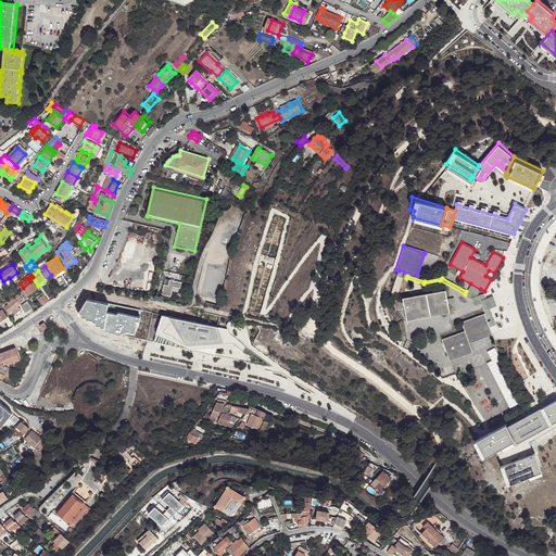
[(164,285),(162,294),(169,297),(173,288),(179,289),(181,283),(171,280),(168,286),(164,285)]
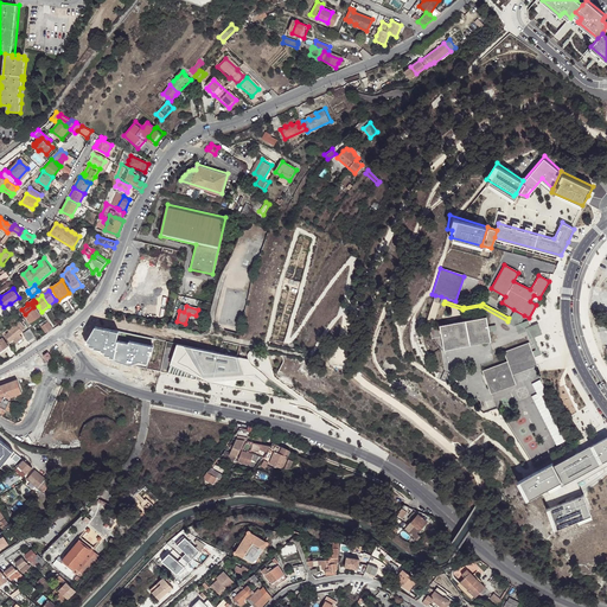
[(42,317),(36,308),(34,307),(33,307),(25,314),(31,324),(42,317)]
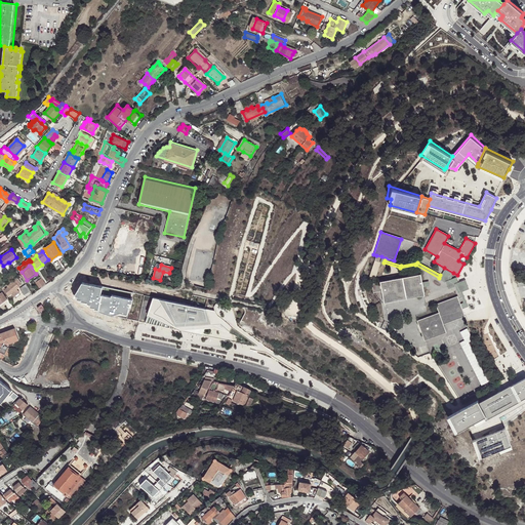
[(443,282),(450,280),(453,273),(444,268),(440,275),(439,278),(438,279),(443,282)]
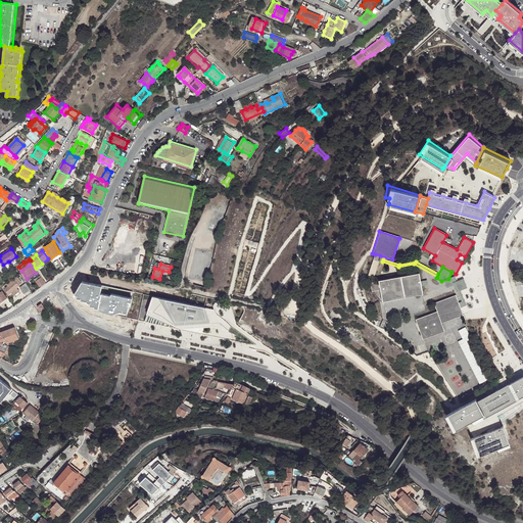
[(420,285),(419,282),(417,273),(378,281),(378,282),(379,291),(382,302),(422,294),(420,285)]
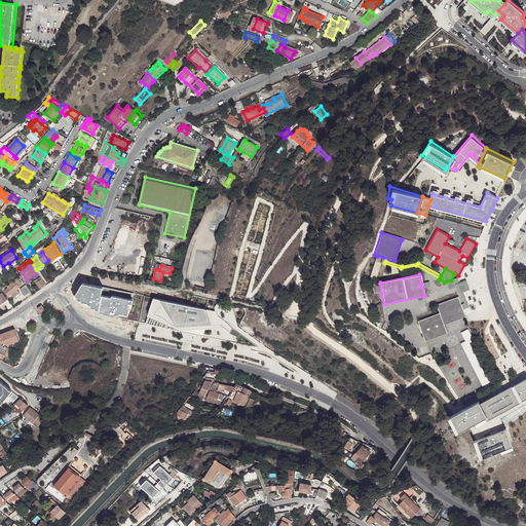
[(41,279),(38,283),(36,283),(40,289),(44,285),(41,279)]
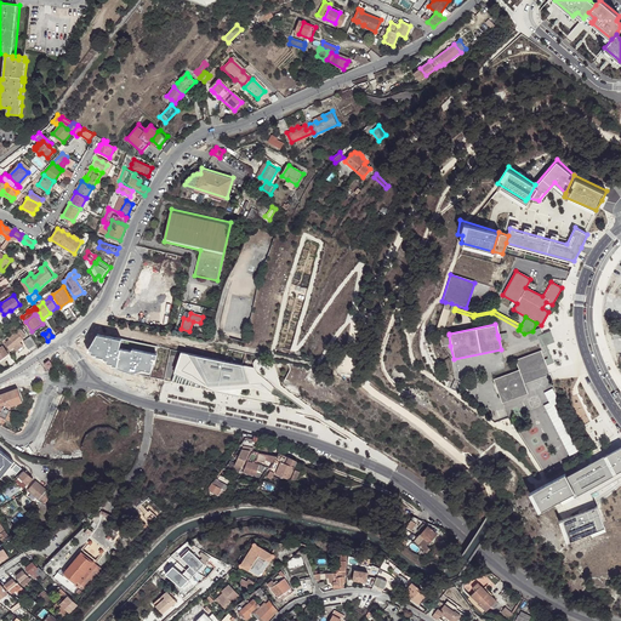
[(528,343),(539,340),(540,336),(537,330),(533,331),(524,334),(528,343)]
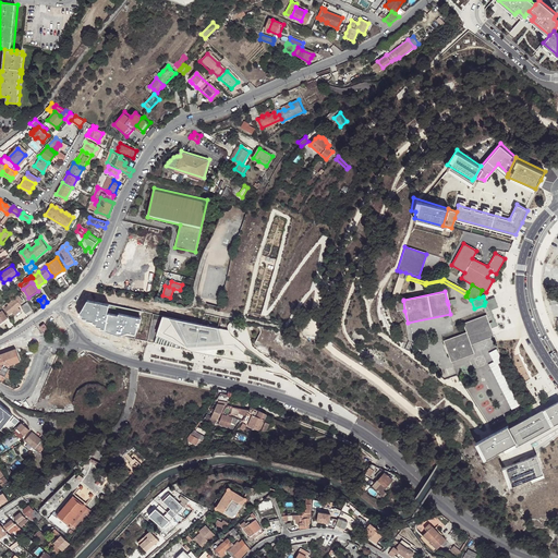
[(486,313),(488,312),(492,311),(496,308),(493,299),(488,301),(485,302),(484,305),(486,313)]
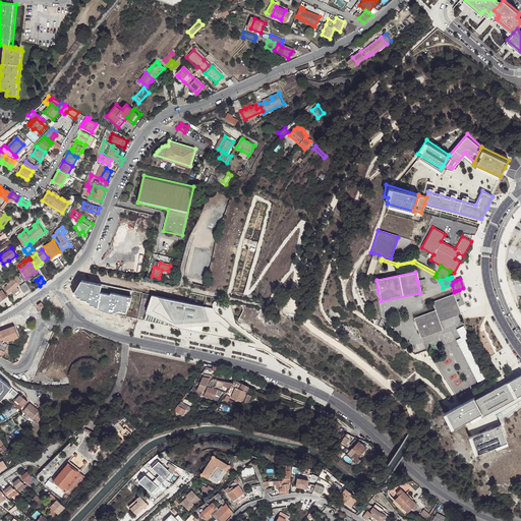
[(8,286),(5,289),(9,293),(11,291),(16,287),(19,284),(18,284),(15,280),(8,286)]
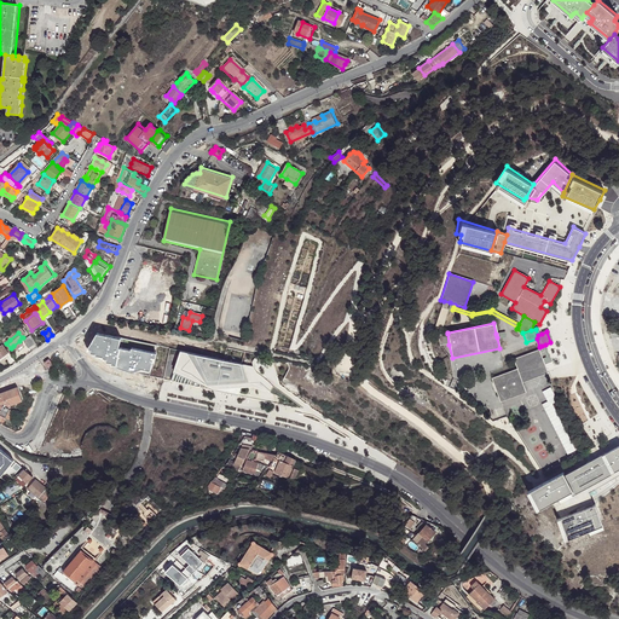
[(98,333),(87,350),(111,364),(110,368),(150,376),(157,345),(98,333)]
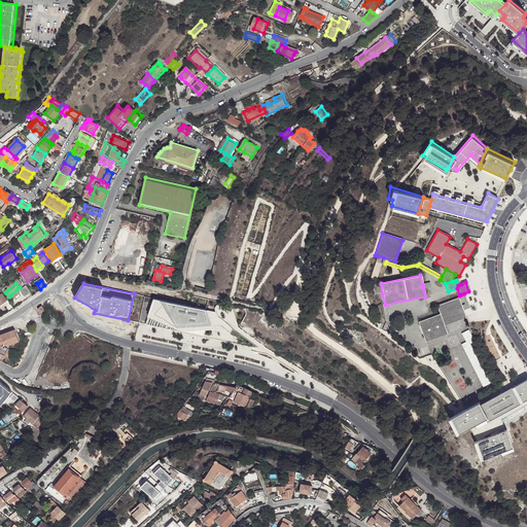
[(382,293),(381,284),(372,285),(374,294),(382,293)]
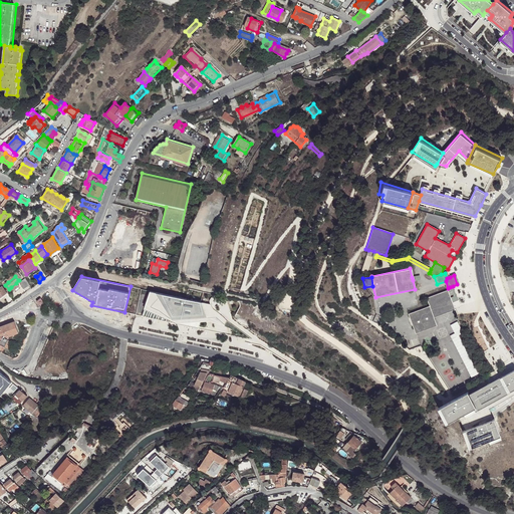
[(24,289),(30,285),(26,279),(20,283),(24,289)]
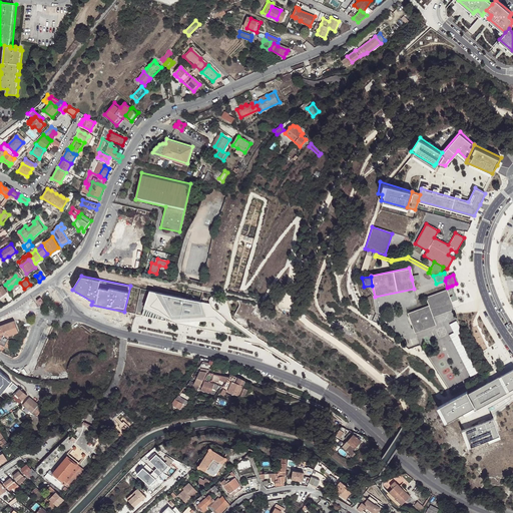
[(452,296),(449,297),(450,302),(452,302),(454,301),(457,300),(455,296),(452,286),(449,287),(452,296)]
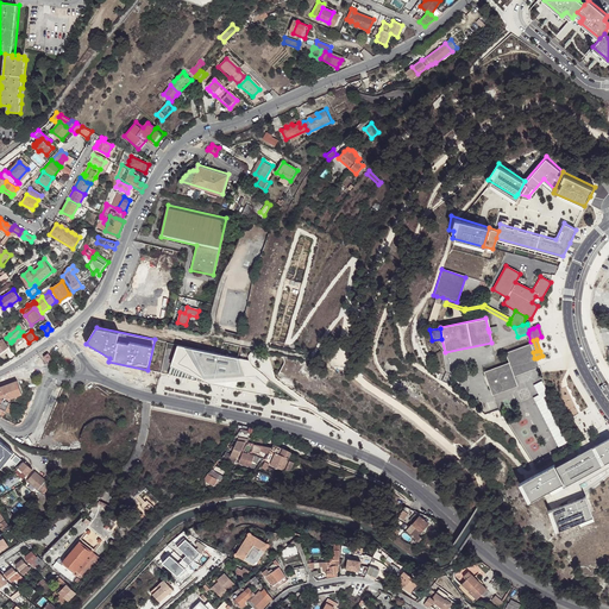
[(251,360),(168,343),(162,374),(274,397),(275,390),(267,385),(270,380),(251,360)]
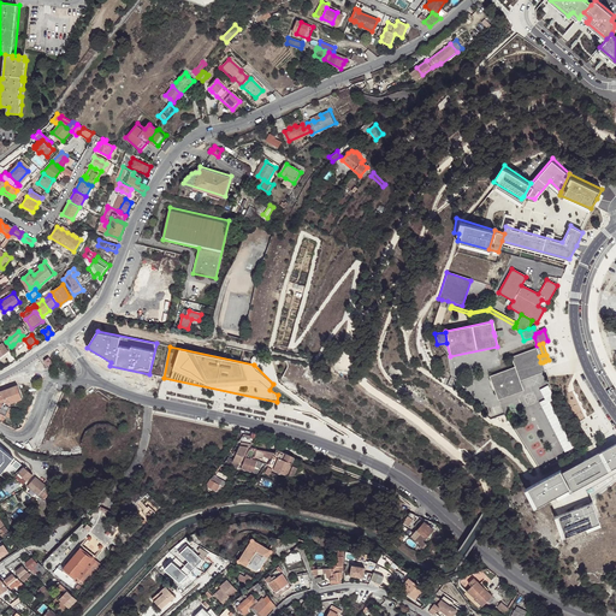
[(540,362),(539,356),(535,348),(510,357),(513,367),(489,377),(497,401),(522,391),(519,381),(542,372),(544,372),(543,368),(540,362)]
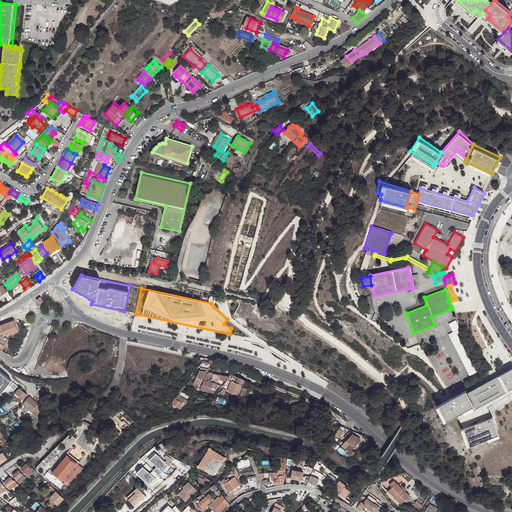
[(475,373),(458,333),(461,332),(456,320),(448,323),(452,332),(449,333),(468,376),(475,373)]
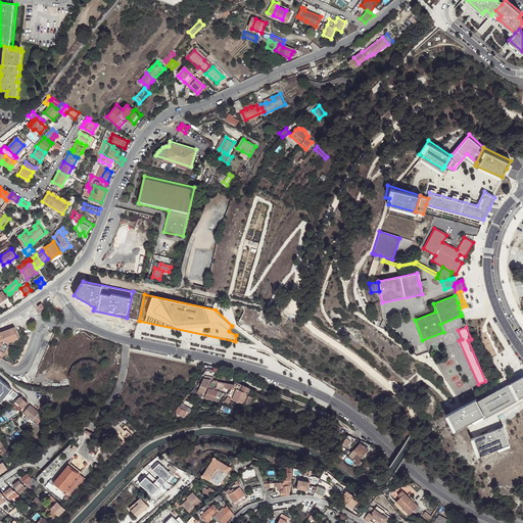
[(91,342),(94,340),(84,329),(73,339),(79,345),(87,338),(91,342)]
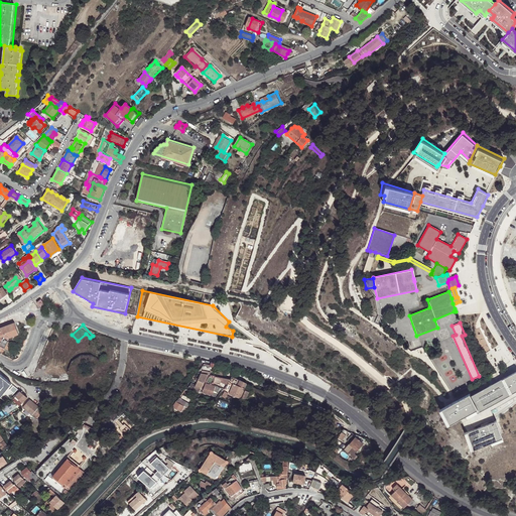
[(211,367),(204,365),(200,371),(200,372),(211,374),(211,370),(214,370),(214,369),(214,365),(211,365),(211,367)]
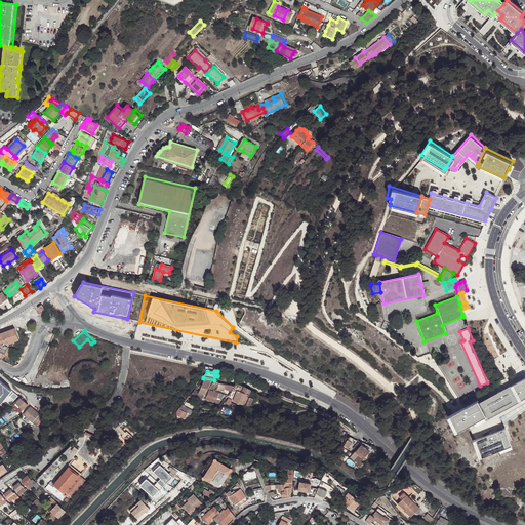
[(524,376),(511,385),(520,400),(524,396),(524,376)]
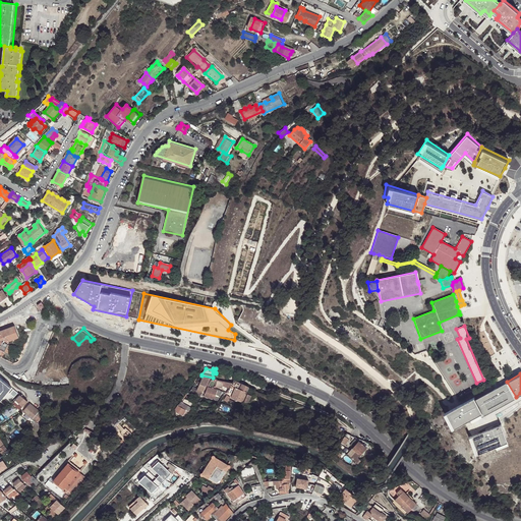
[(201,380),(196,391),(195,393),(201,395),(208,385),(212,379),(210,379),(204,377),(201,380)]
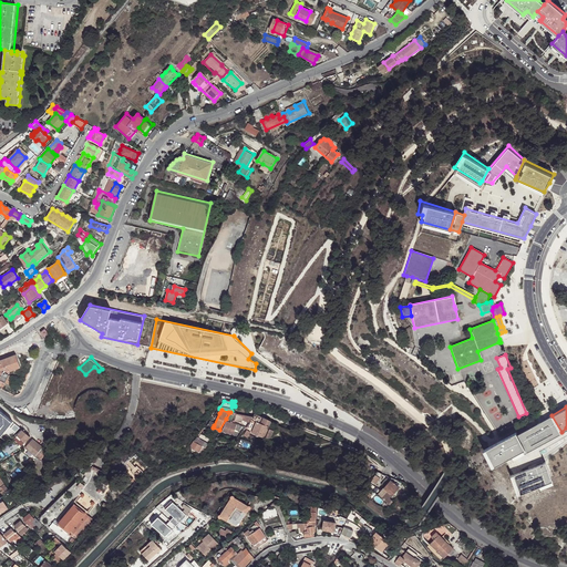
[(13,422),(1,412),(0,412),(0,437),(7,431),(12,435),(20,428),(13,422)]
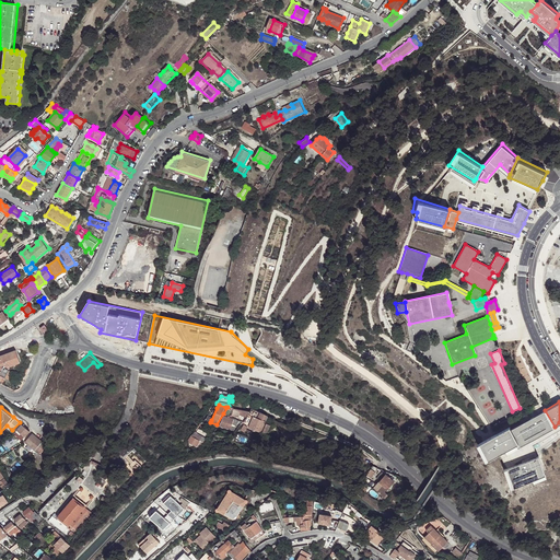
[(228,407),(223,413),(220,427),(231,430),(233,419),(231,418),(232,416),(237,417),(238,415),(245,418),(248,411),(241,409),(229,407),(228,407)]
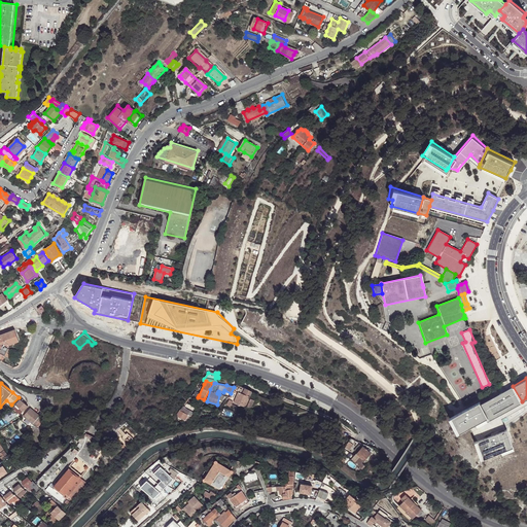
[(252,392),(237,384),(234,390),(239,392),(250,397),(252,392)]
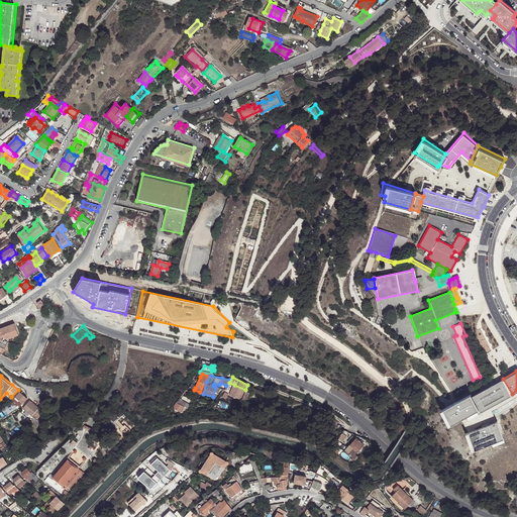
[(503,379),(471,398),(480,411),(480,410),(512,394),(503,379)]
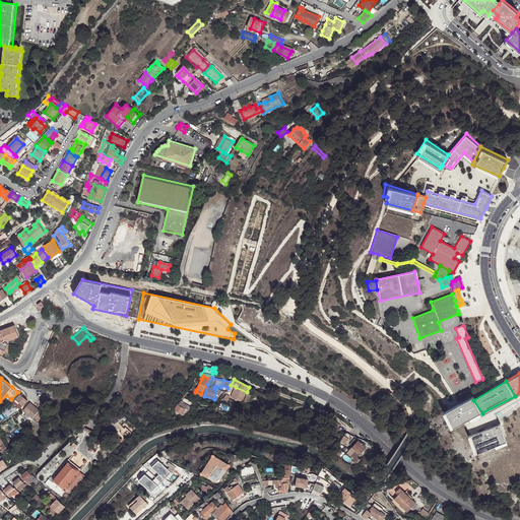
[(242,402),(247,392),(236,387),(231,397),(242,402)]
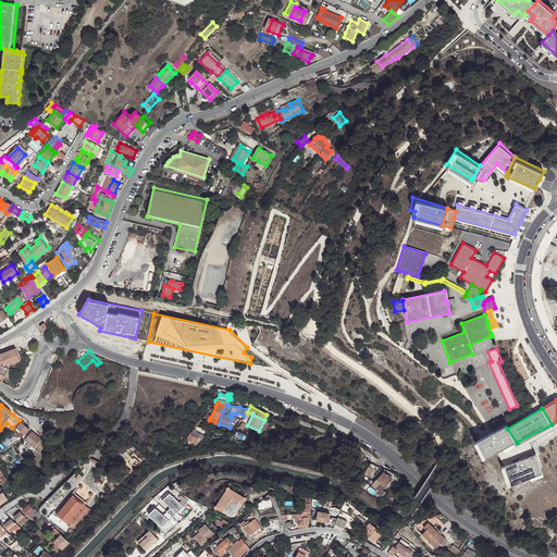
[(24,435),(29,429),(22,422),(19,425),(17,428),(22,431),(21,432),(24,435)]
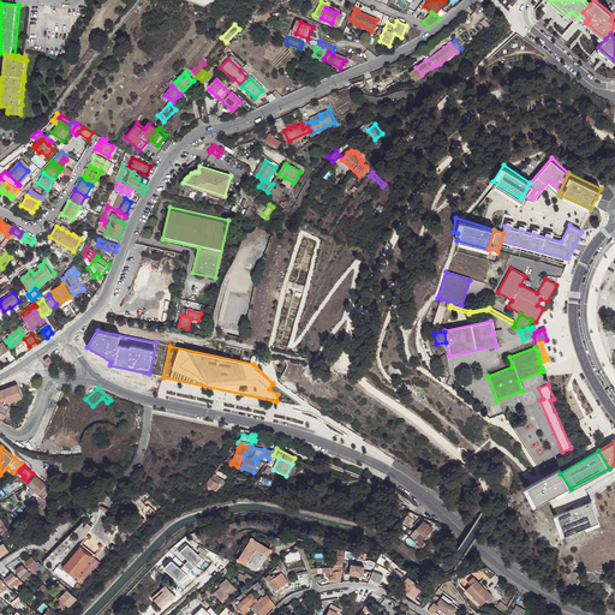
[(544,481),(526,489),(538,507),(549,501),(571,489),(560,473),(544,481)]
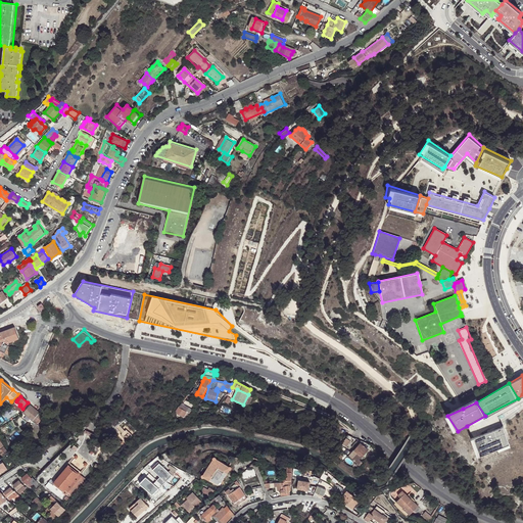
[(37,421),(40,417),(41,415),(30,405),(24,413),(32,421),(33,420),(34,419),(37,421)]
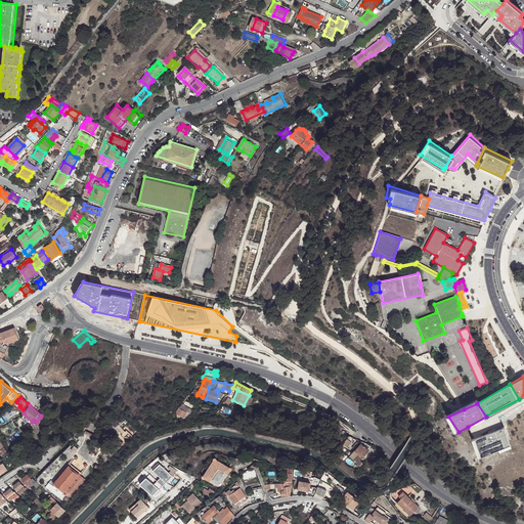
[(187,412),(179,407),(175,413),(184,418),(187,412)]
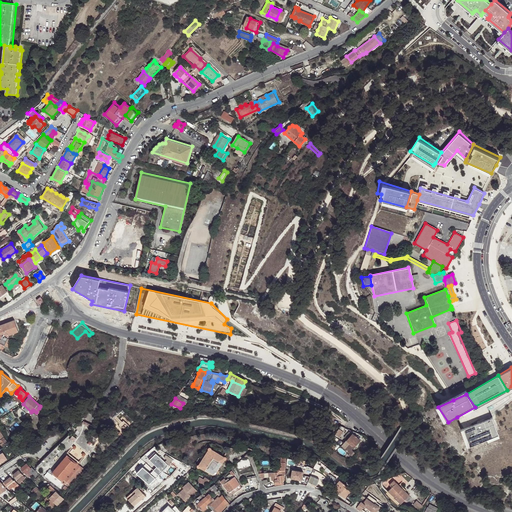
[(109,424),(119,435),(128,426),(118,415),(109,424)]
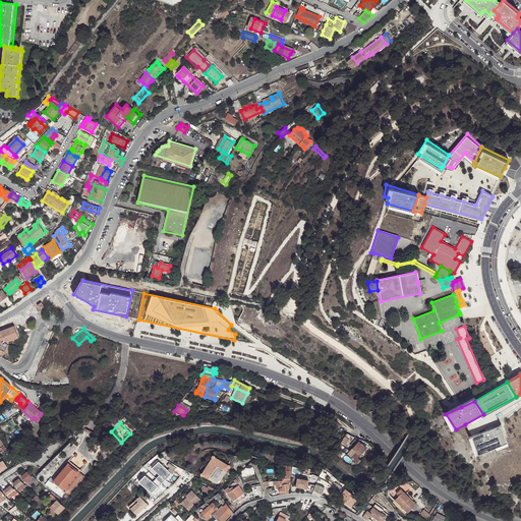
[(500,423),(470,433),(475,451),(505,440),(500,423)]
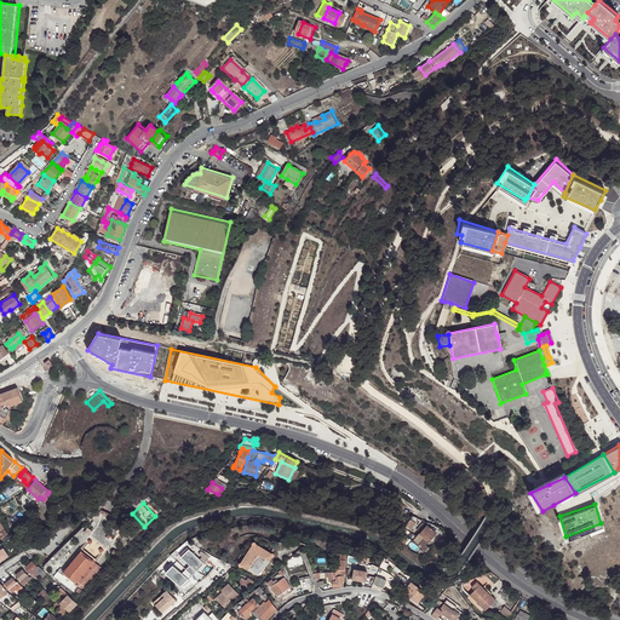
[(406,526),(411,530),(415,523),(411,520),(406,526)]
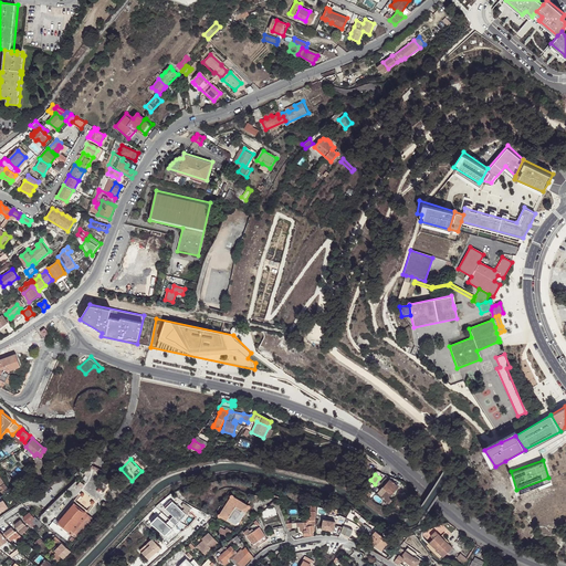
[(389,479),(377,493),(388,503),(391,500),(389,498),(398,486),(389,479)]
